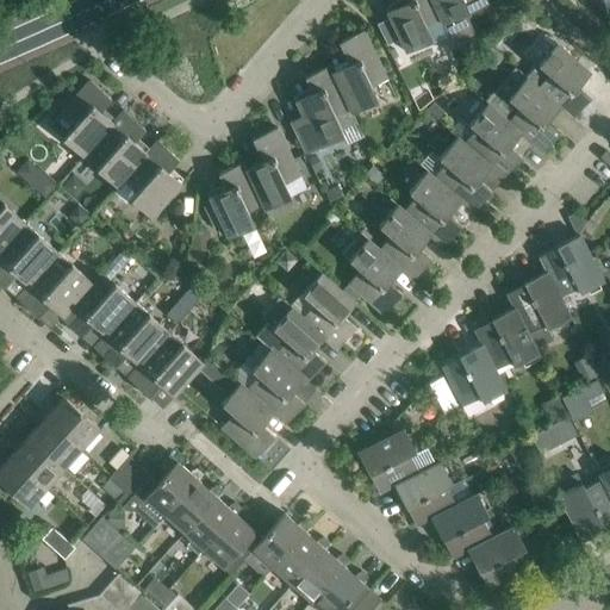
[(406,10),(391,17),(387,11),(386,11),(406,53),(431,41),(425,25),(441,18),(431,0),(400,0),(403,5),(404,4),(406,10)]
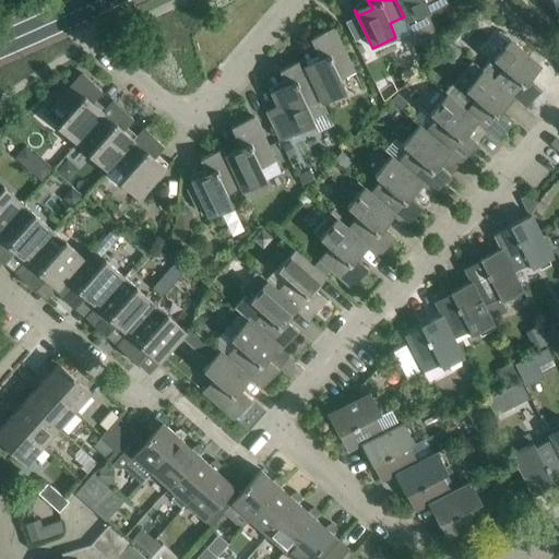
[(395,0),(404,16),(406,22),(429,11),(424,0),(395,0)]
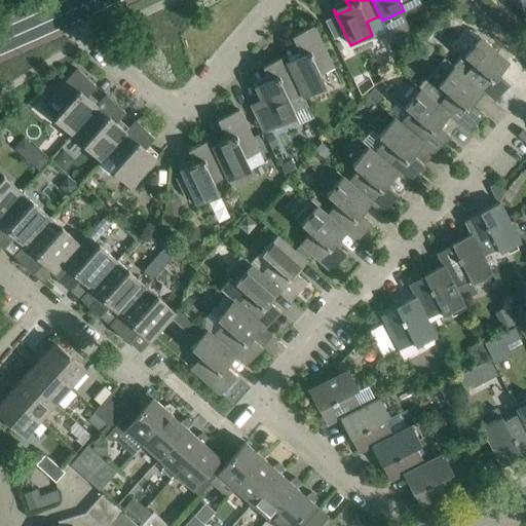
[(455,5),(447,14),(451,17),(456,22),(460,26),(461,24),(467,17),(467,16),(465,14),(455,5)]
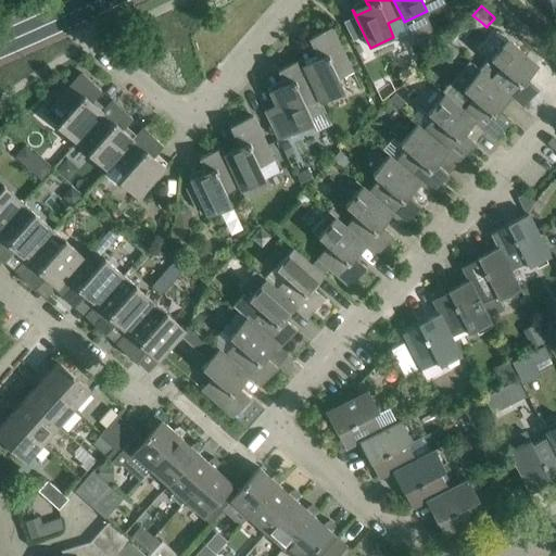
[(307,39),(318,59),(319,59),(321,64),(306,71),(318,97),(319,100),(343,89),(338,77),(352,70),(331,27),(307,39)]
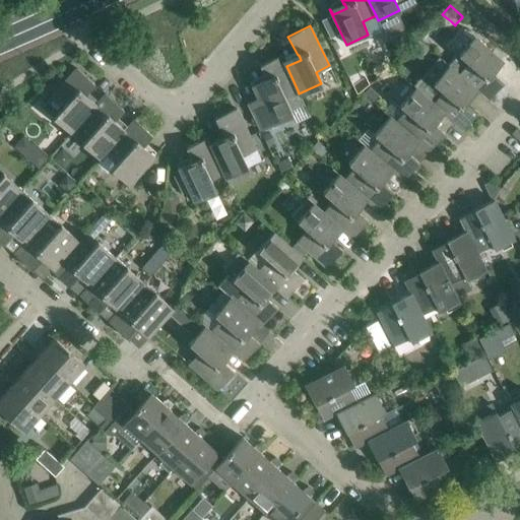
[(473,36),(460,51),(458,54),(467,62),(458,72),(458,73),(472,86),(471,87),(486,101),(503,82),(492,72),(491,74),(486,70),(498,58),(502,62),(503,62),(473,36)]
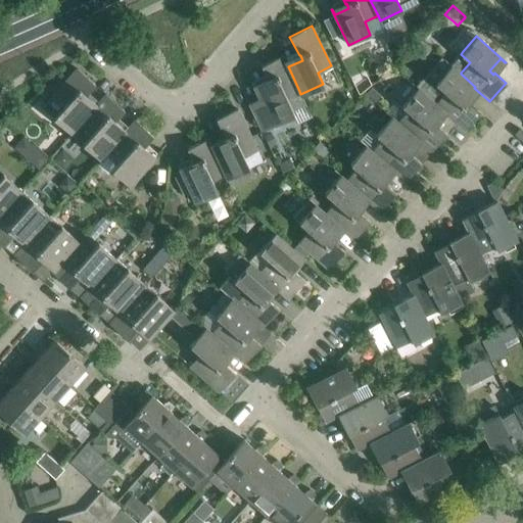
[(421,40),(412,50),(420,57),(428,47),(421,40)]
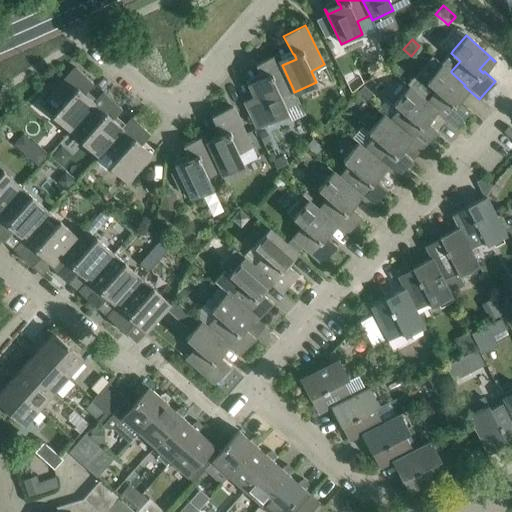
[(265,82),(251,89),(249,83),(248,84),(256,102),(266,123),(288,112),(280,95),(293,89),(282,65),(277,54),(255,65),(262,78),(263,78),(265,82)]
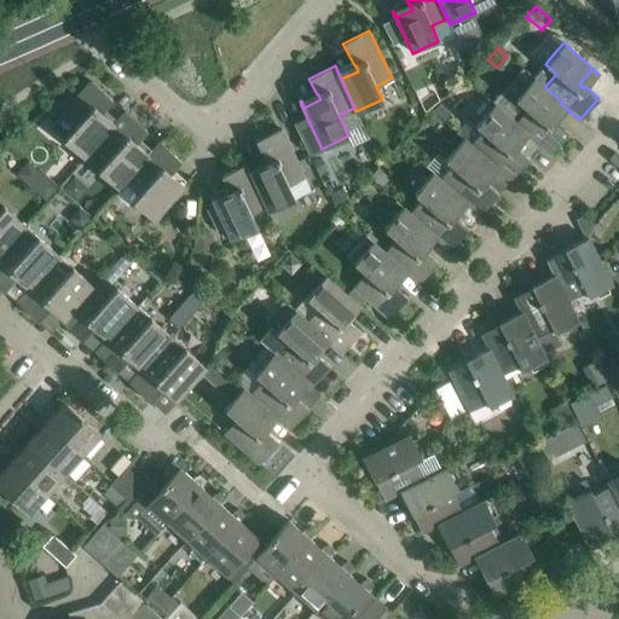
[(545,86),(534,76),(515,98),(526,106),(514,121),(522,129),(522,131),(549,155),(568,133),(555,121),(554,121),(549,117),(561,104),(562,103),(545,87),(545,86)]
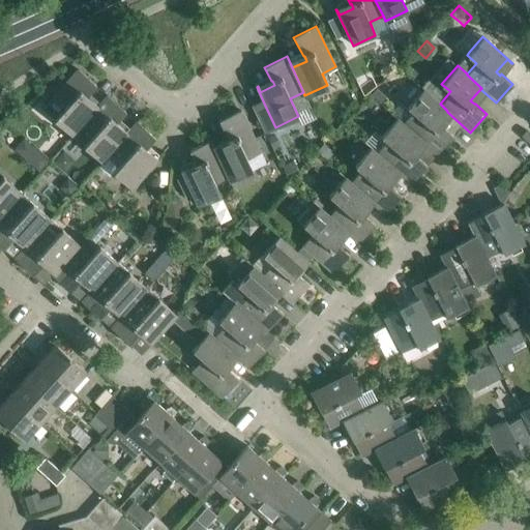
[(78,69),(70,78),(48,102),(60,113),(55,119),(60,124),(72,135),(81,125),(93,112),(93,111),(82,100),(85,96),(86,97),(96,86),(78,69)]
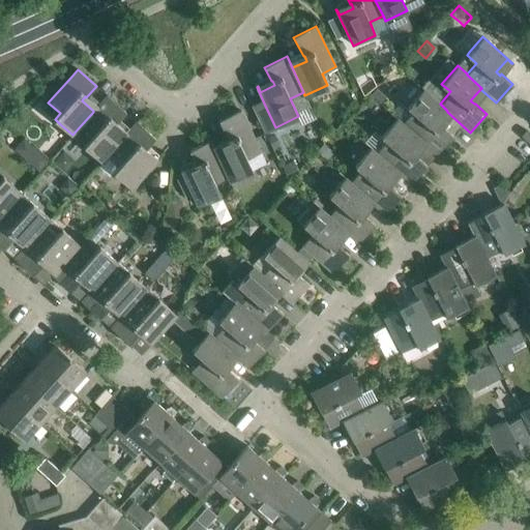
[(440,104),(423,89),(407,107),(413,112),(403,122),(421,140),(420,141),(436,154),(452,136),(441,125),(440,126),(437,123),(447,112),(447,111),(440,104)]
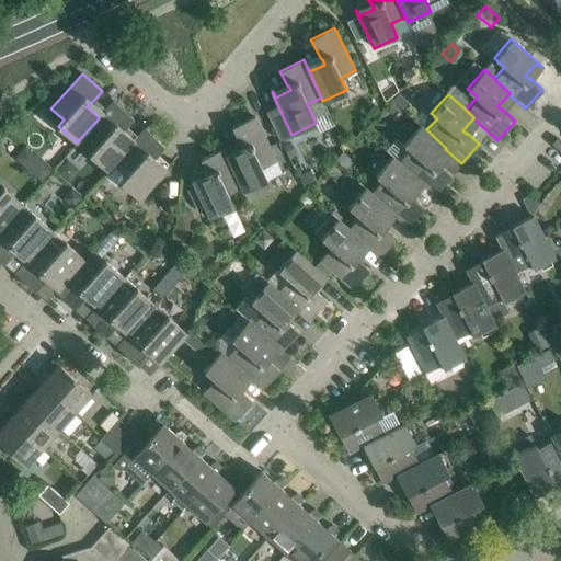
[(99,145),(89,155),(107,171),(113,165),(130,146),(117,134),(121,130),(122,130),(133,118),(113,101),(99,117),(99,118),(86,133),(99,145)]
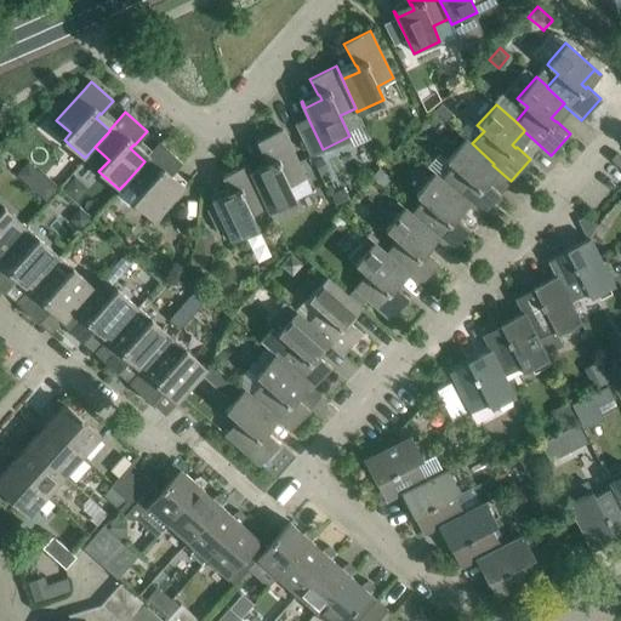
[(256,142),(267,164),(268,164),(271,170),(254,178),(267,208),(268,208),(269,211),(297,198),(290,183),(305,176),(281,130),(256,142)]
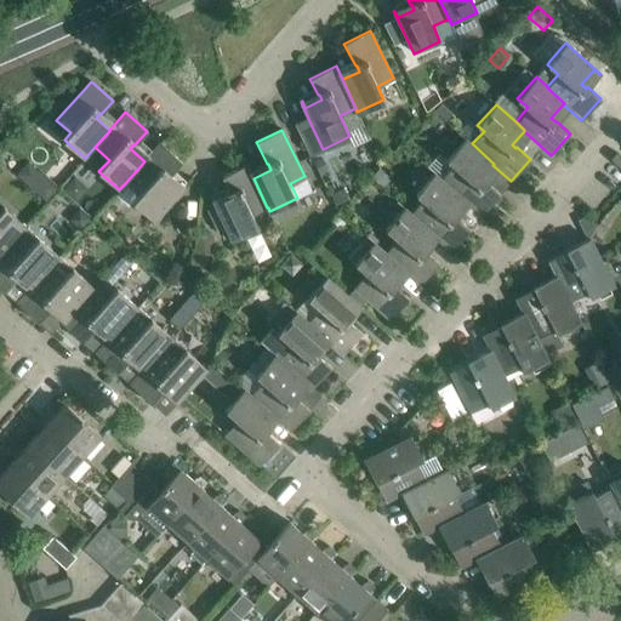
[(472,143),(466,138),(449,159),(454,164),(442,178),(462,199),(480,216),(500,194),(486,182),(485,183),(480,178),(493,165),(494,164),(472,143)]
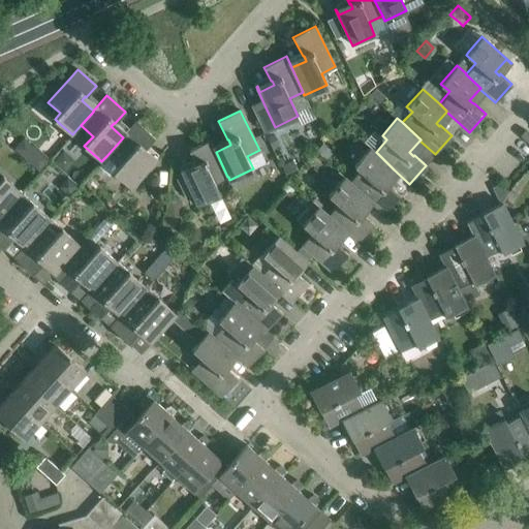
[(136,122),(129,129),(123,137),(106,156),(119,166),(114,172),(131,188),(157,159),(156,158),(152,163),(141,153),(144,149),(145,150),(155,137),(136,122)]
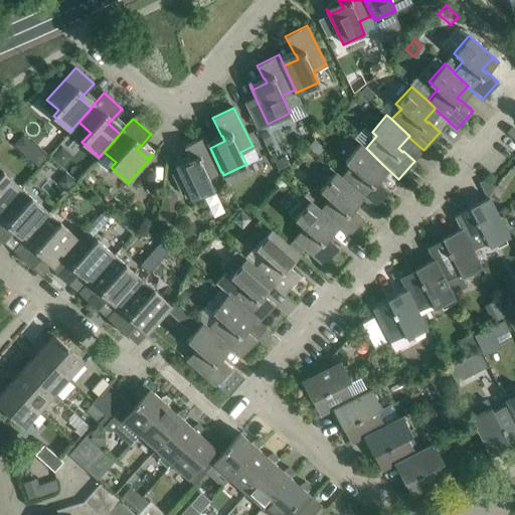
[(267,131),(260,134),(265,145),(271,142),(267,131)]
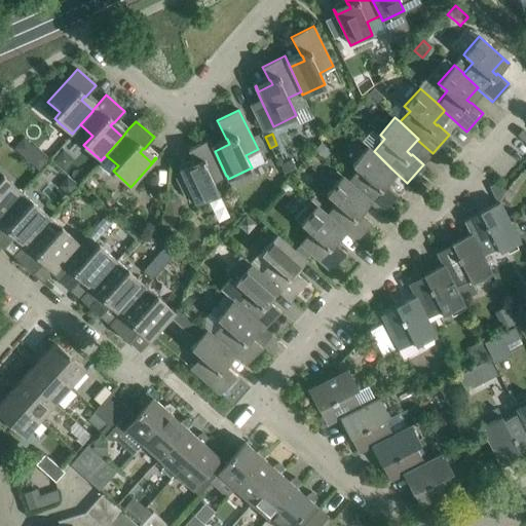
[(197,168),(184,175),(181,170),(180,170),(196,203),(219,193),(214,182),(226,176),(215,151),(210,140),(187,150),(194,163),(195,163),(197,168)]
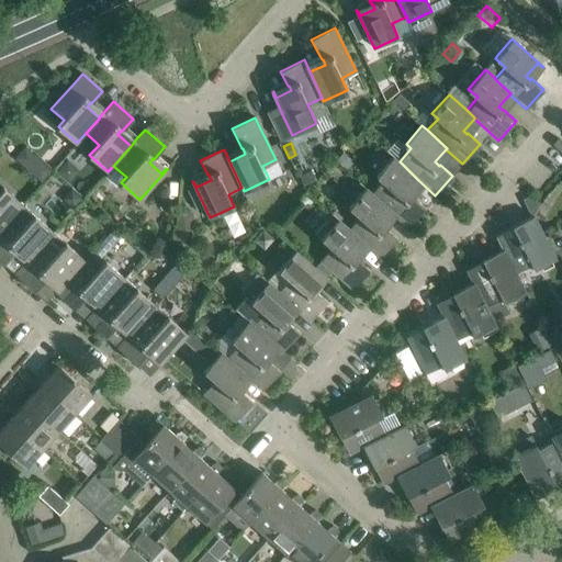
[(400,161),(394,156),(377,176),(382,180),(372,192),(392,211),(391,212),(407,226),(425,206),(413,195),(412,197),(407,193),(418,180),(400,161)]
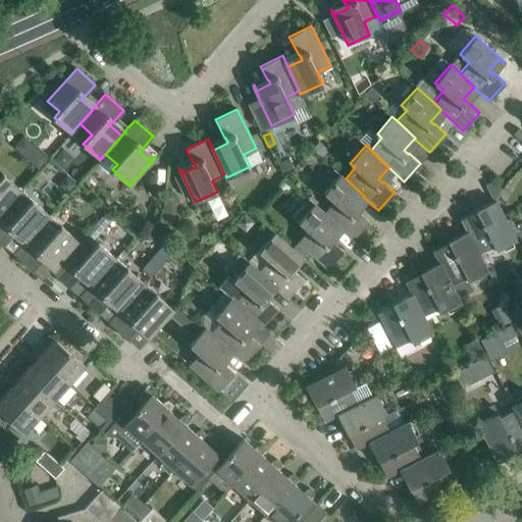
[(37,147),(27,158),(39,169),(49,158),(37,147)]
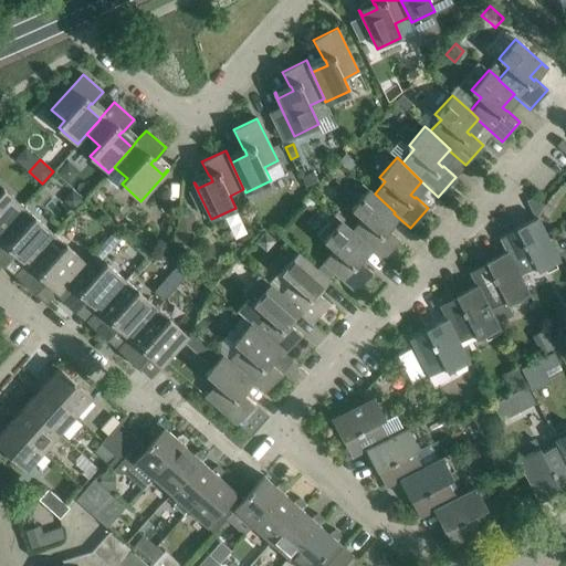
[(313,170),(301,177),(305,187),(318,181),(313,170)]
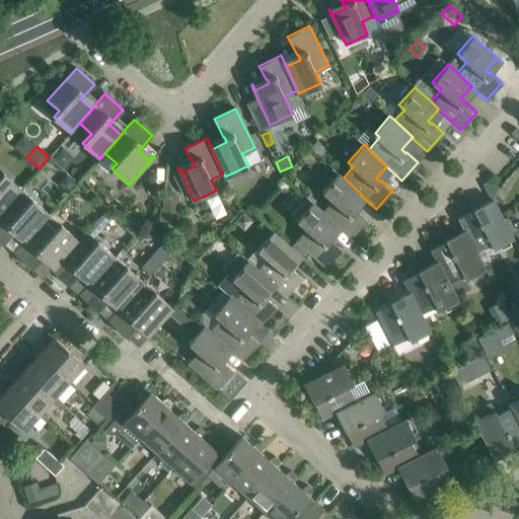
[(338,172),(321,191),(332,200),(322,210),(337,223),(336,224),(351,238),(367,220),(356,210),(355,211),(351,207),(361,196),(362,195),(344,177),(338,172)]
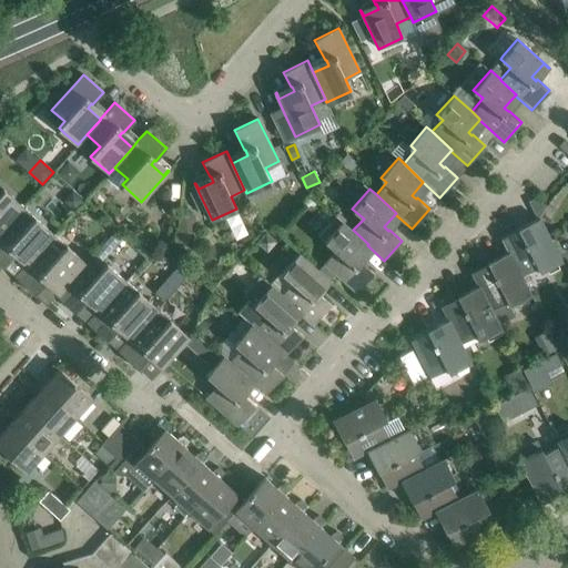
[(0,232),(13,217),(23,206),(20,204),(3,190),(0,193),(0,232)]
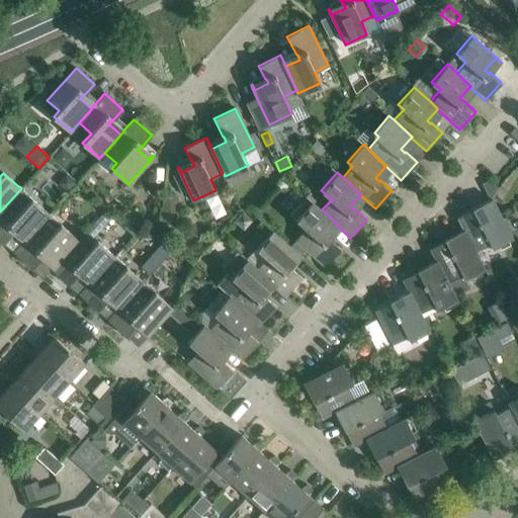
[(67,175),(60,183),(68,191),(76,183),(67,175)]
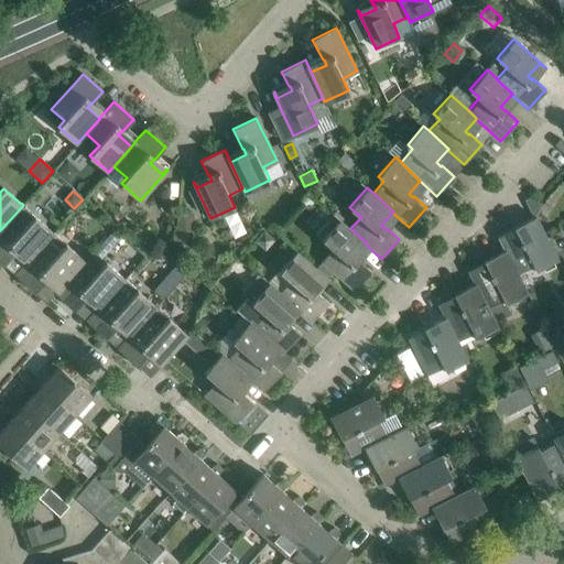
[(533,196),(524,201),(533,217),(535,216),(542,204),(533,196)]
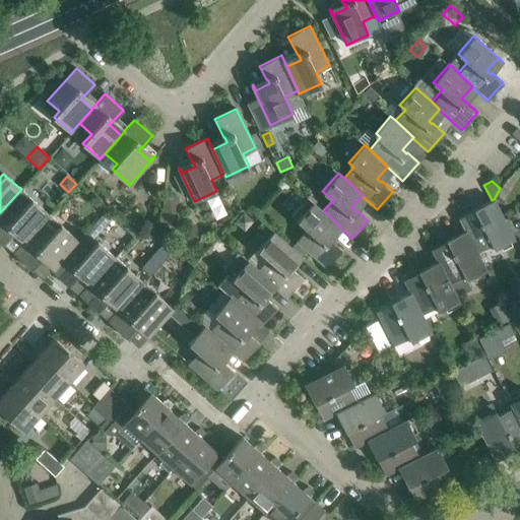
[(21,189),(12,199),(0,212),(0,241),(3,244),(10,237),(13,233),(12,233),(16,229),(27,239),(23,243),(23,244),(41,224),(50,214),(31,198),(21,189)]
